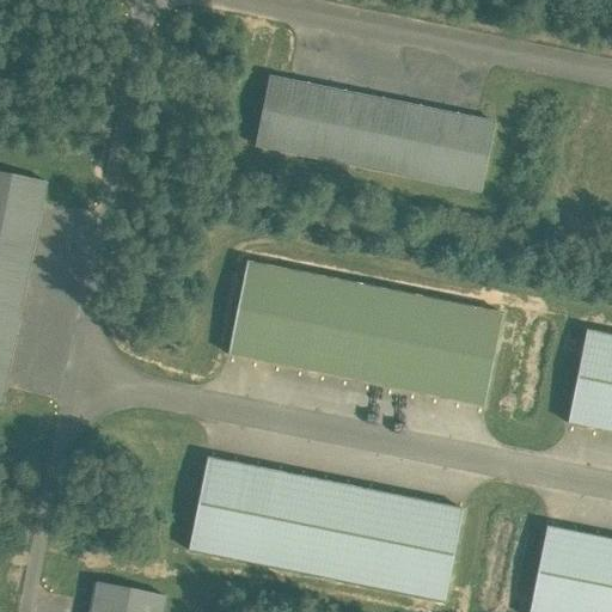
[(269,78),(256,146),(483,193),(496,124),(269,78)]
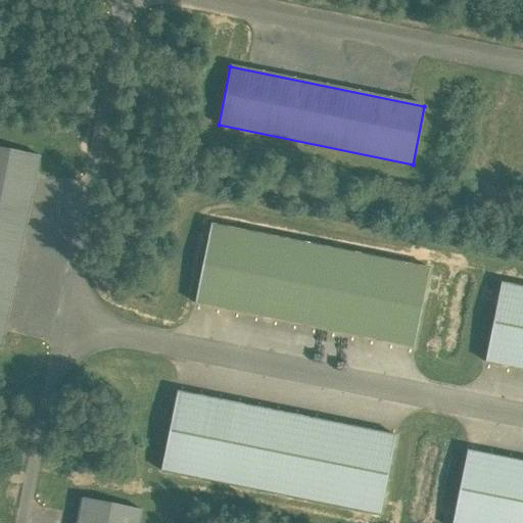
[(0,147),(0,349),(1,349),(40,156),(0,147)]
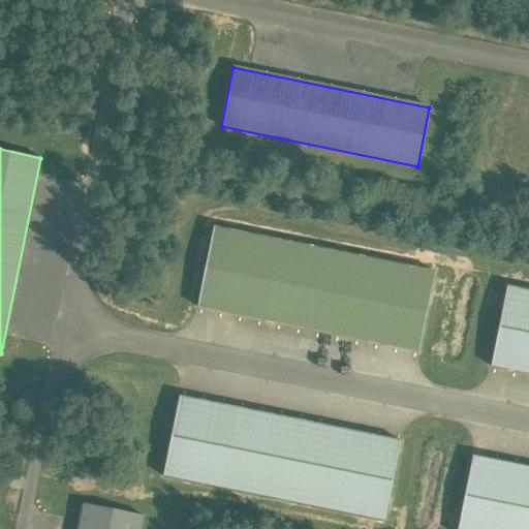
[(214,227),(197,307),(419,352),(435,272),(214,227)]
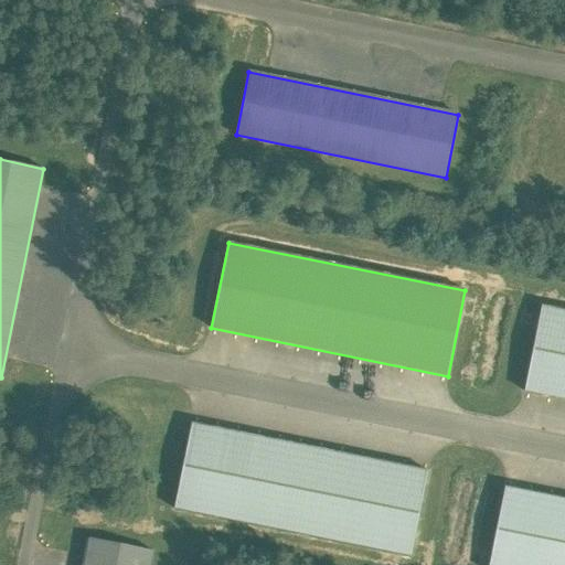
[(564,310),(542,306),(525,392),(564,400),(564,310)]
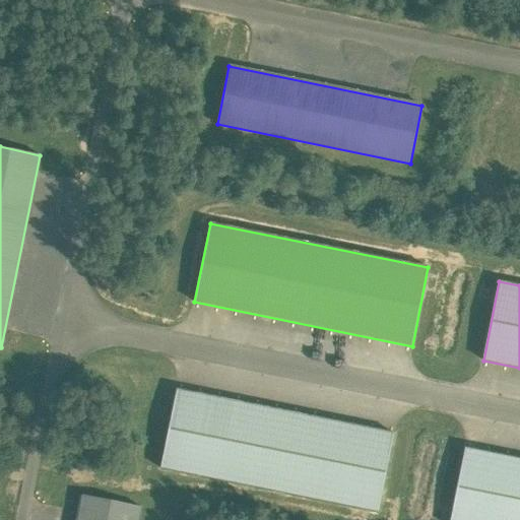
[(177,390),(160,468),(379,512),(394,434),(177,390)]
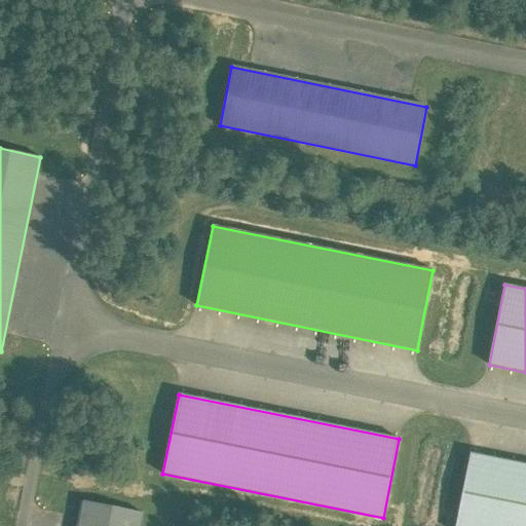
[(525,525),(525,463),(471,453),(455,525),(525,525)]
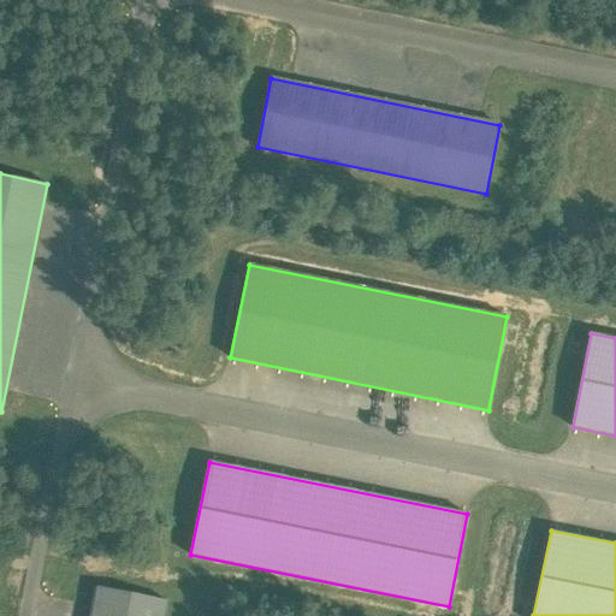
[(98,586),(92,615),(163,615),(166,600),(98,586)]
